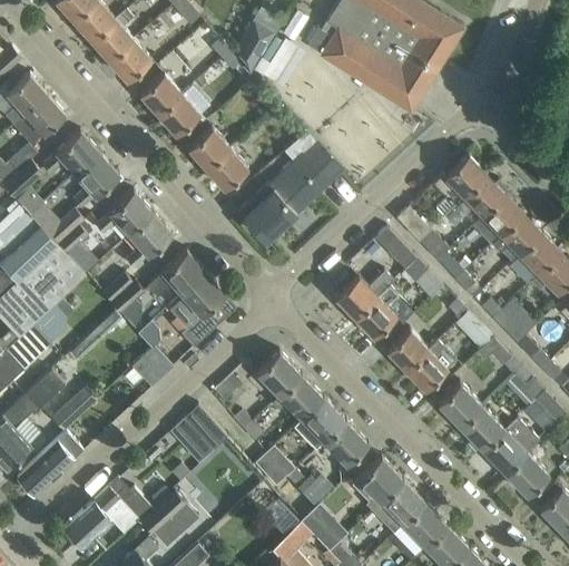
[(55,0),(74,20),(95,0),(55,0)]
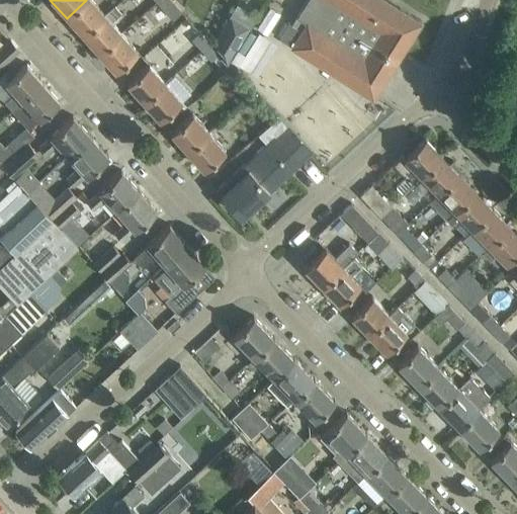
[(86,0),(67,18),(83,36),(104,18),(103,17),(88,0),(86,0)]
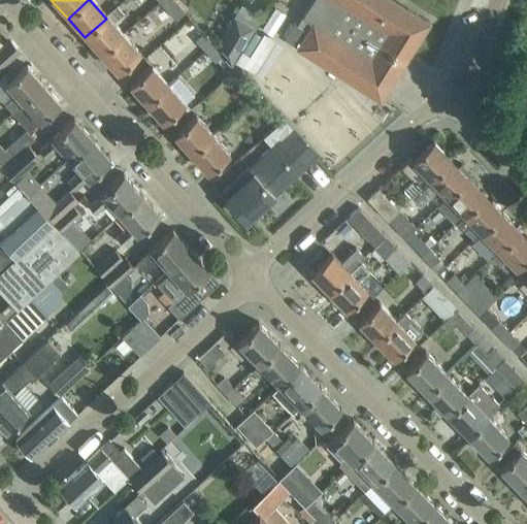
[(175,24),(178,28),(189,20),(170,0),(162,8),(175,24)]
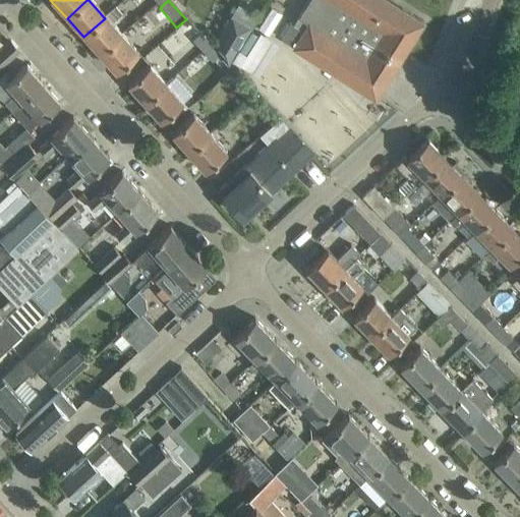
[(292,50),(357,91),(374,102),(423,25),(383,0),(308,0),(292,26),(290,25),(280,41),(293,49),(292,50)]
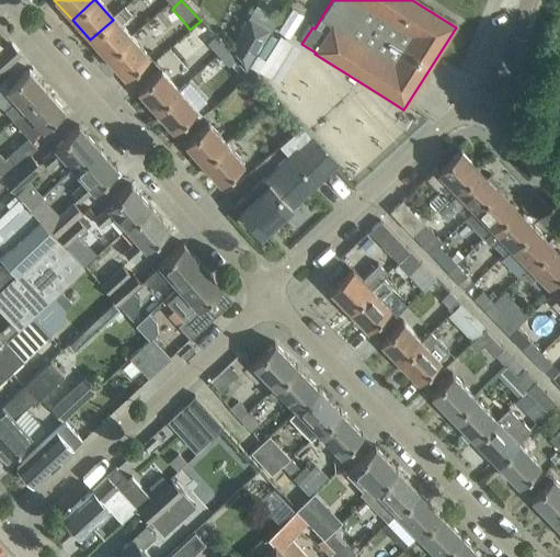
[(90,40),(107,59),(130,40),(121,29),(132,20),(123,10),(112,19),(113,20),(90,40)]
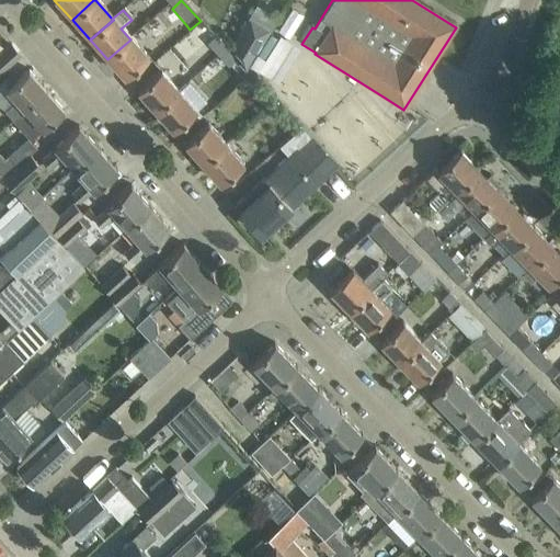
[(253,12),(231,52),(250,65),(274,23),(253,12)]
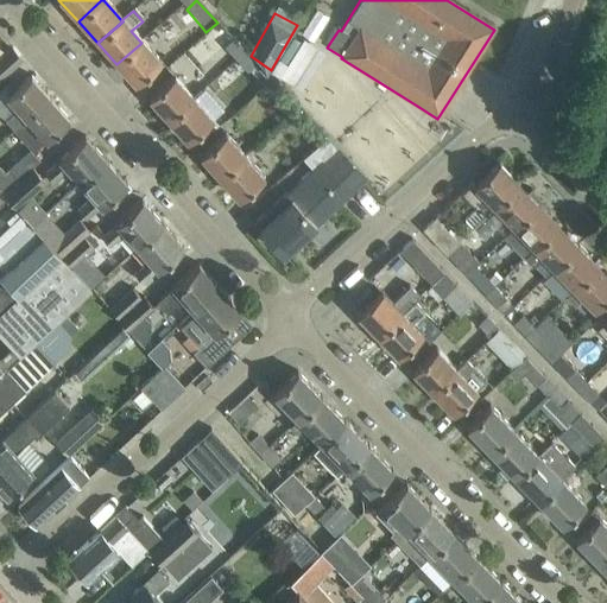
[(225,45),(221,48),(233,61),(244,51),(234,40),(233,42),(231,39),(225,45)]
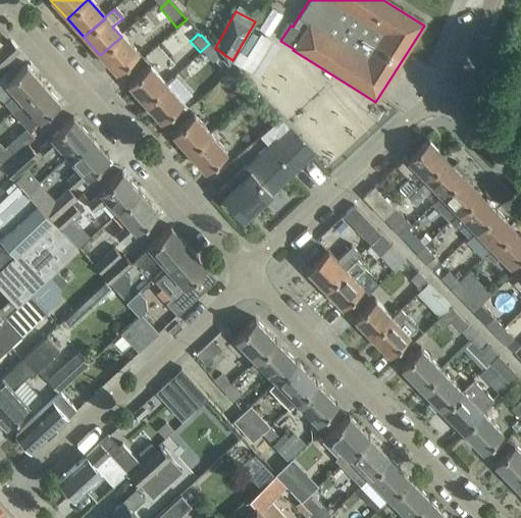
[(121,37),(100,55),(116,73),(138,55),(121,37)]
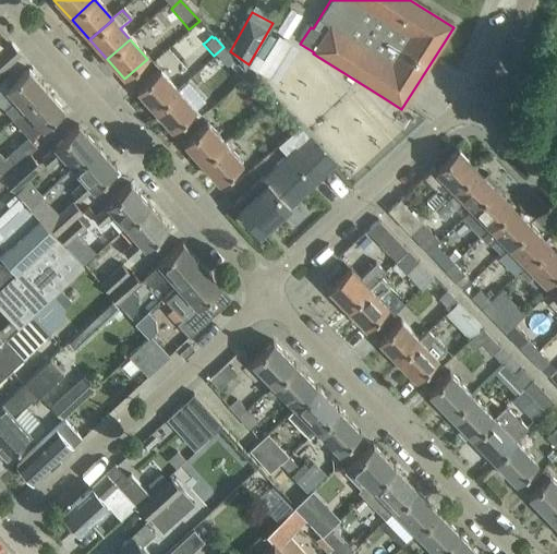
[(0,74),(20,57),(10,47),(0,55),(0,74)]
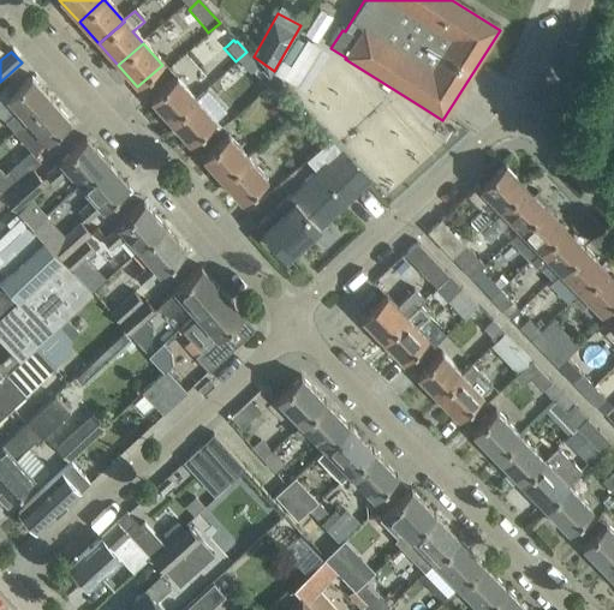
[(246,52),(236,61),(250,76),(260,66),(246,52)]
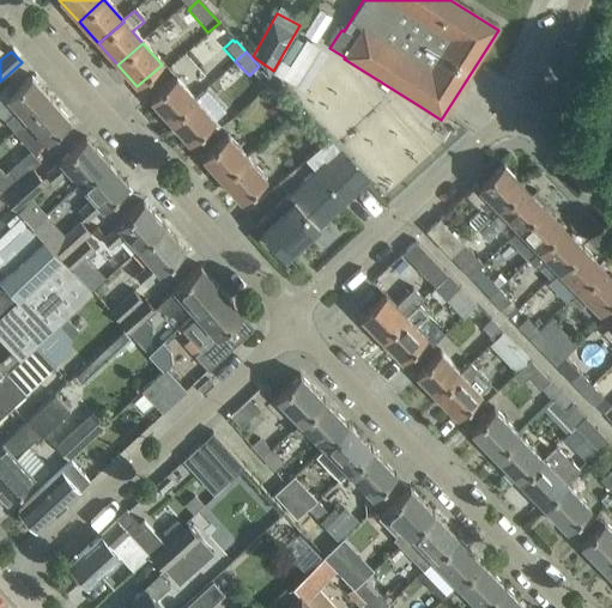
[(6,123),(14,133),(50,102),(31,79),(7,101),(18,113),(6,123)]
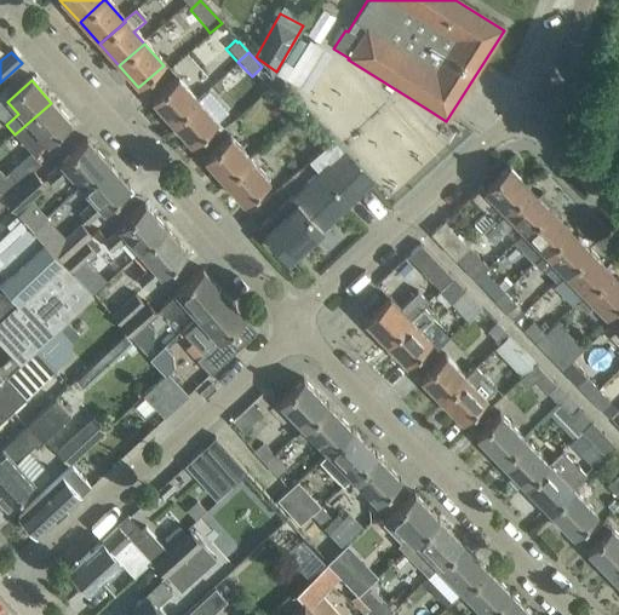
[(166,115),(173,124),(196,102),(177,80),(152,103),(164,116),(166,115)]
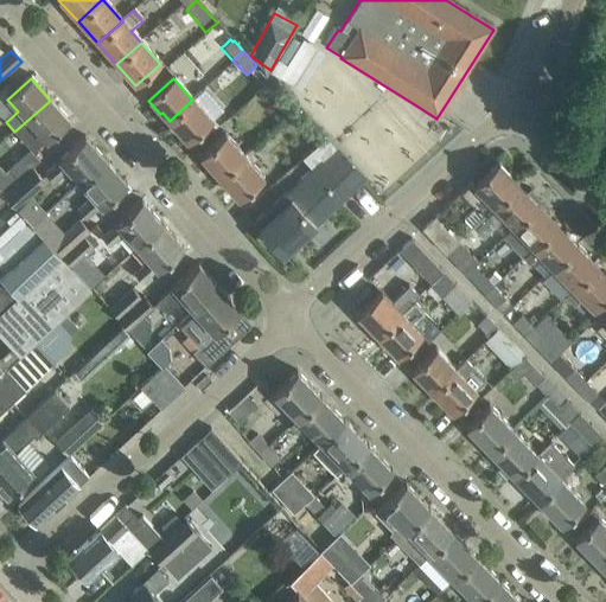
[(192,100),(170,121),(177,129),(176,130),(187,143),(212,122),(192,100)]
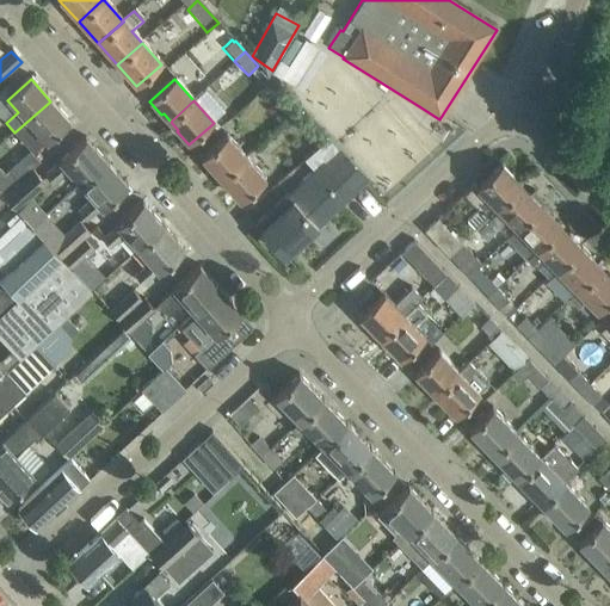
[(50,101),(14,133),(34,154),(69,123),(50,101)]
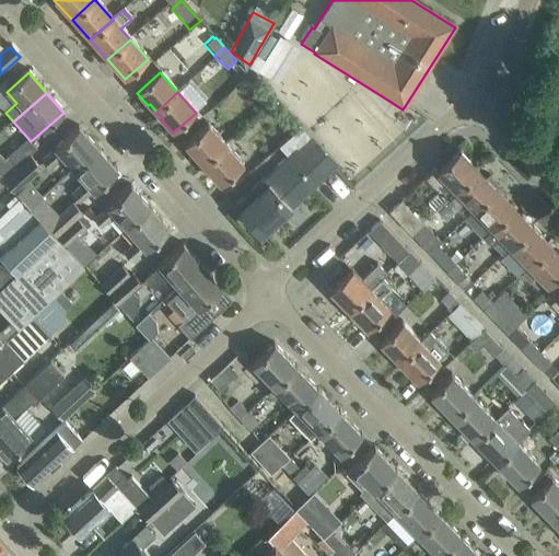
[(260,93),(254,100),(264,111),(271,104),(260,93)]
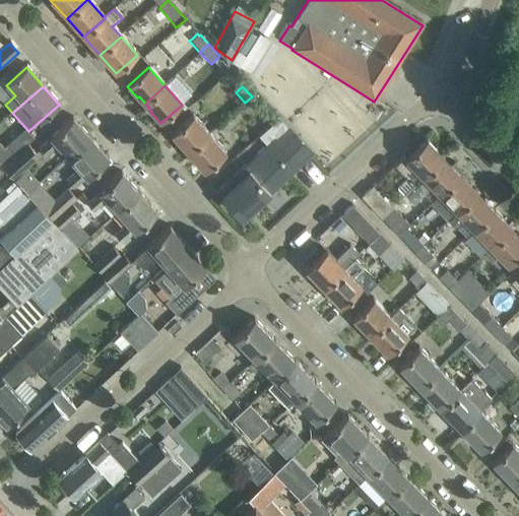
[(252,97),(245,103),(255,114),(261,108),(252,97)]
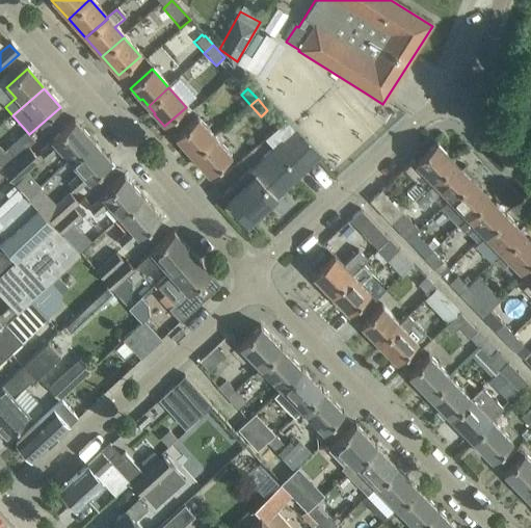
[(187,150),(193,157),(214,138),(196,120),(175,138),(186,151),(187,150)]
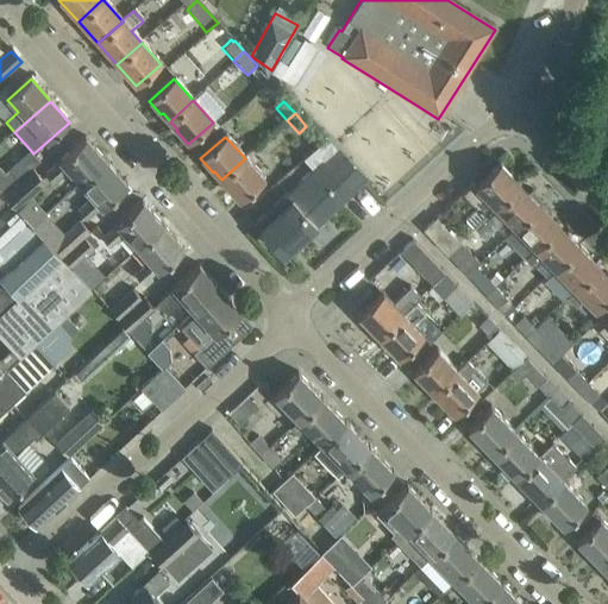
[(68,172),(80,187),(106,163),(85,140),(44,176),(52,186),(68,172)]
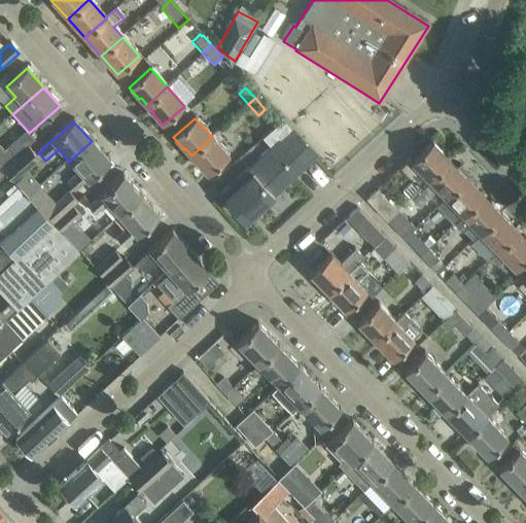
[(25,133),(0,155),(0,168),(2,171),(27,147),(33,141),(25,133)]
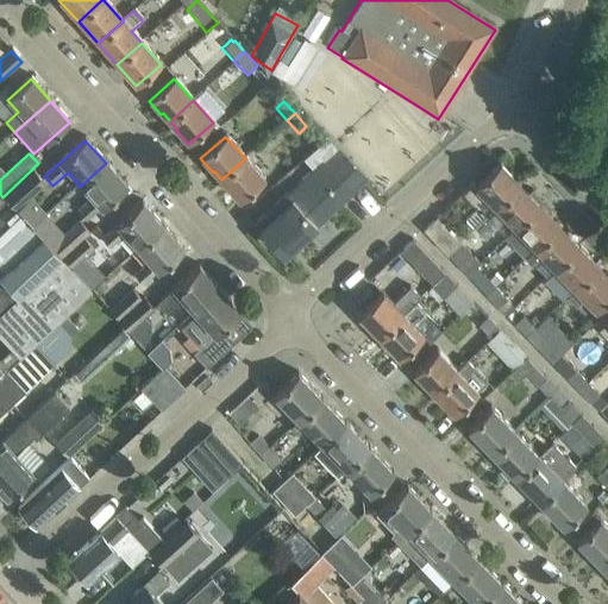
[(263,218),(255,226),(283,258),(351,196),(362,186),(333,153),(321,164),(263,218)]
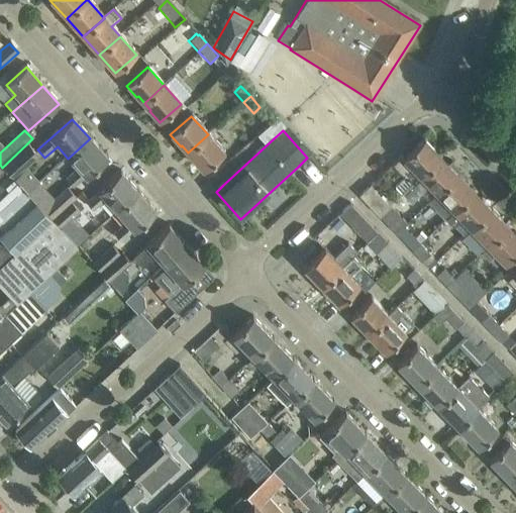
[(208,134),(188,152),(194,159),(193,161),(203,172),(224,152),(208,134)]
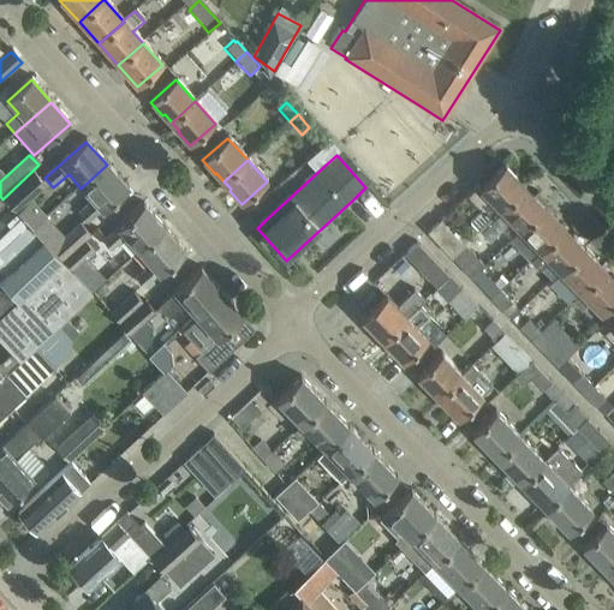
[(107,165),(81,189),(93,202),(78,215),(87,226),(127,189),(107,165)]
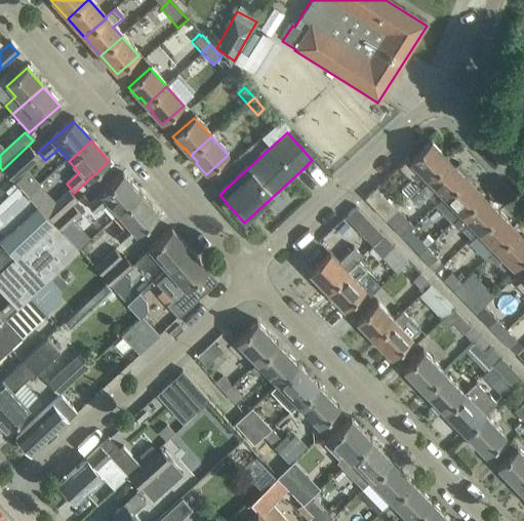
[(414,182),(419,188),(446,162),(440,156),(441,154),(430,143),(410,162),(408,160),(400,168),(402,169),(398,172),(409,185),(411,183),(412,184),(414,182)]
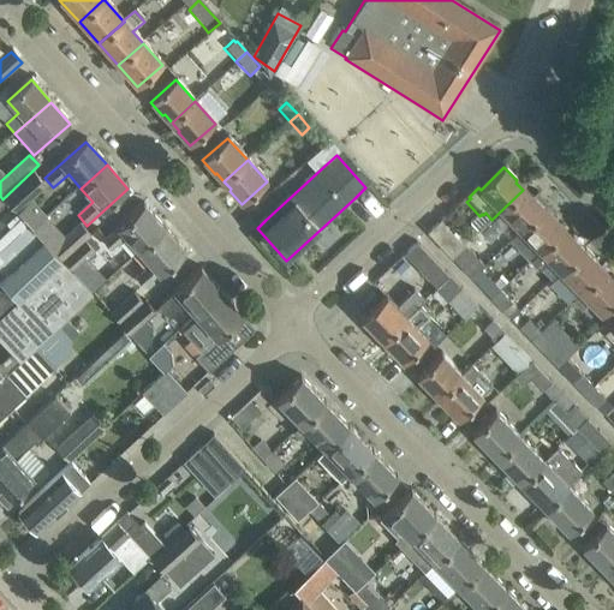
[(46,187),(31,172),(3,199),(16,215),(46,187)]
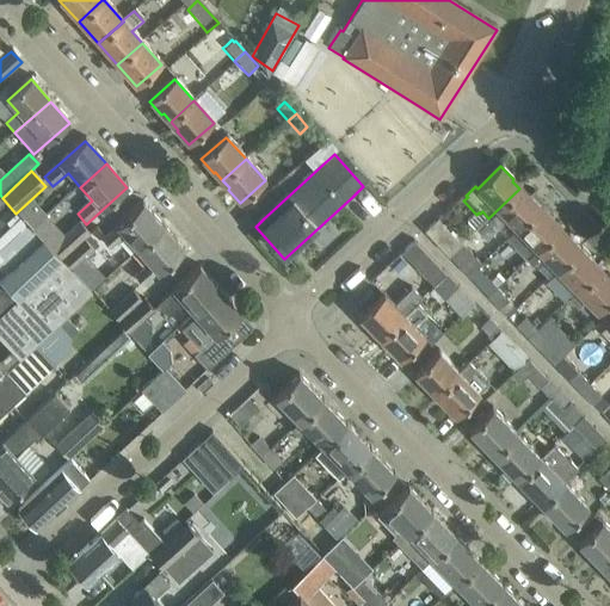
[(474,232),(461,243),(462,245),(470,254),(484,241),(485,242),(507,221),(518,232),(542,209),(529,196),(528,197),(521,190),(519,189),(488,218),(474,232)]
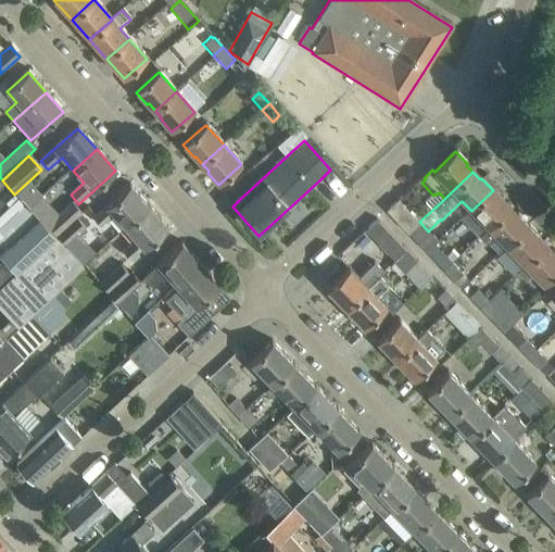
[(113,216),(125,229),(148,208),(129,186),(91,220),(100,228),(113,216)]
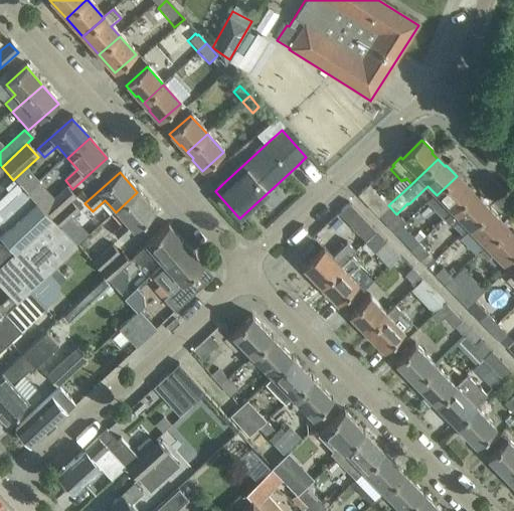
[(437,195),(426,205),(444,222),(446,220),(472,195),(465,187),(467,186),(457,176),(437,195)]
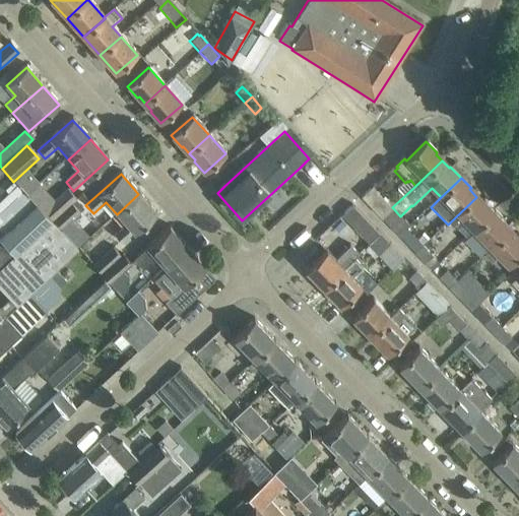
[(361,199),(380,219),(390,209),(372,189),(361,199)]
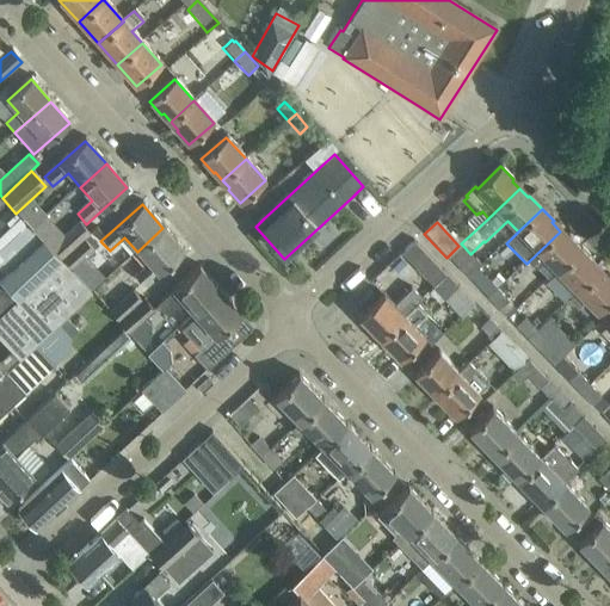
[(42,240),(42,241),(61,263),(88,237),(90,236),(78,223),(51,249),(42,240)]
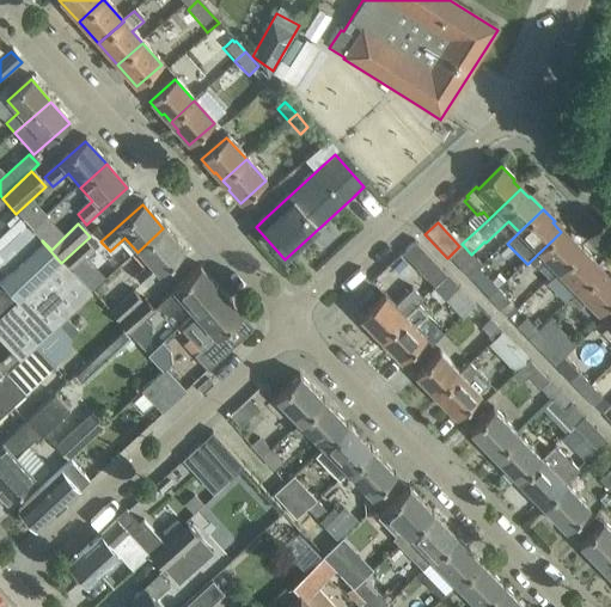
[(163,228),(138,252),(150,265),(134,279),(144,289),(184,252),(163,228)]
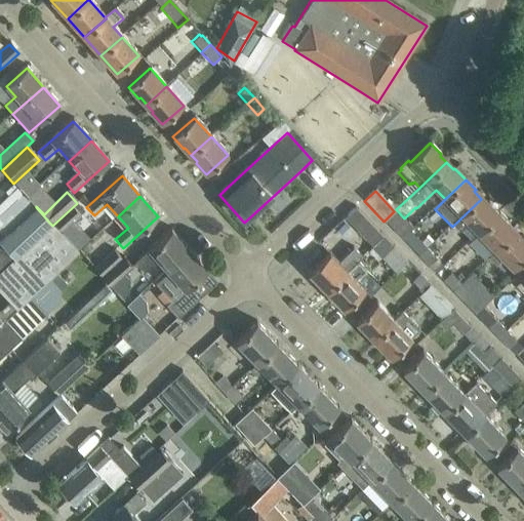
[(468,223),(479,234),(499,214),(488,203),(487,204),(481,199),(454,225),(460,230),(468,223)]
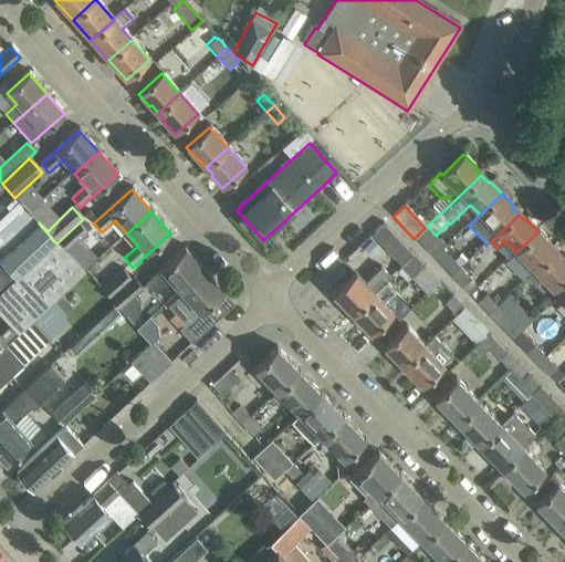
[(91,229),(82,220),(56,243),(83,272),(91,264),(73,247),(91,229)]
